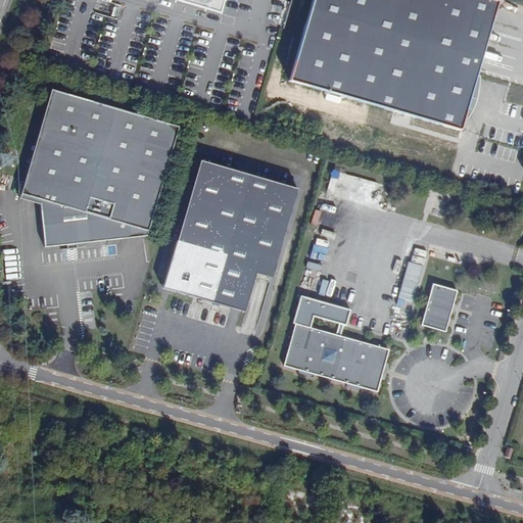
[(180,0),(222,12),(226,0),(180,0)]
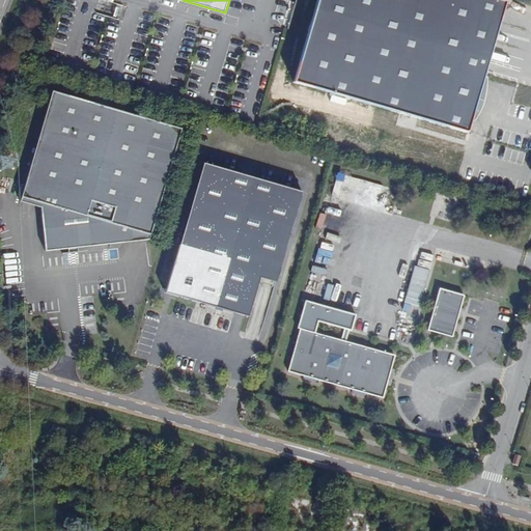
[(504,2),(497,0),(315,0),(292,82),(467,133),(504,2)]
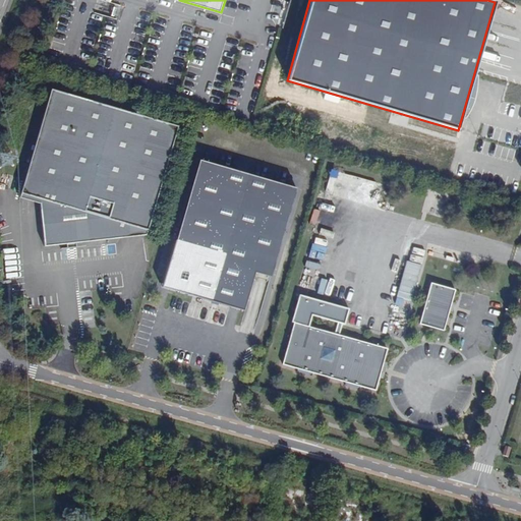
[(177,128),(50,93),(20,196),(39,201),(44,249),(67,246),(75,245),(146,238),(177,128)]
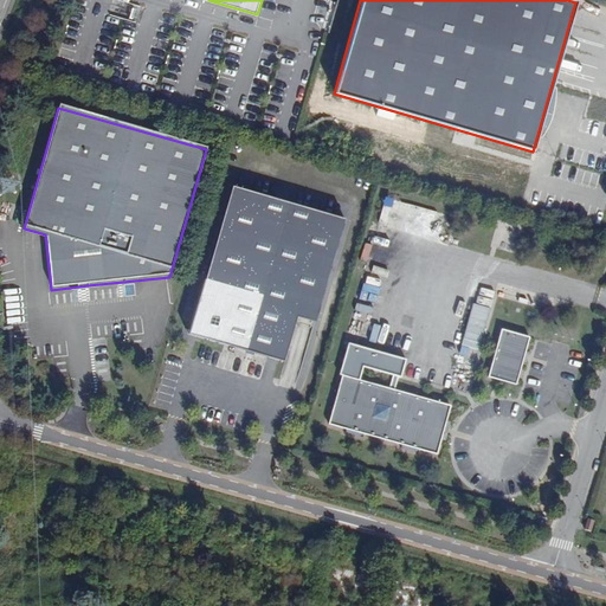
[(345,219),(231,186),(188,334),(283,361),(296,316),(315,322),(345,219)]
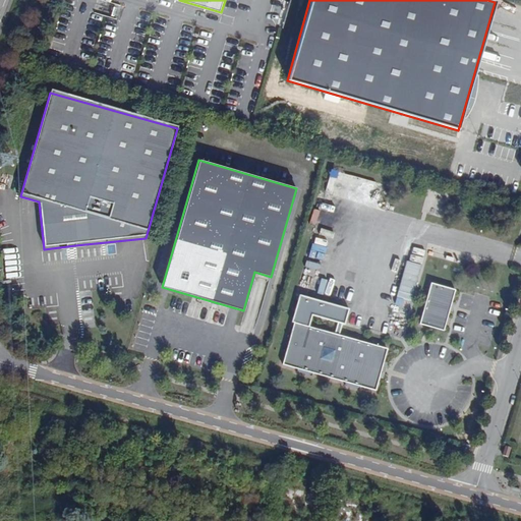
[(476,176),(486,179),(489,168),(480,166),(476,176)]
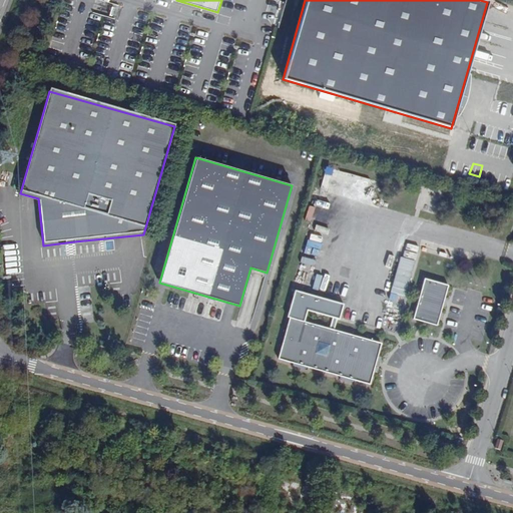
[(375,180),(327,167),(324,179),(371,193),(375,180)]
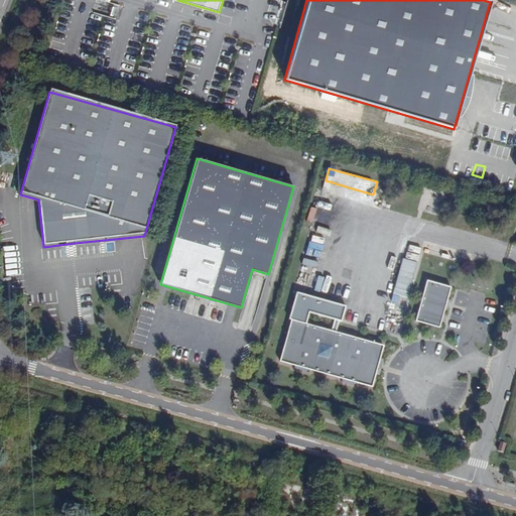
[(409,292),(418,262),(403,258),(395,288),(409,292)]
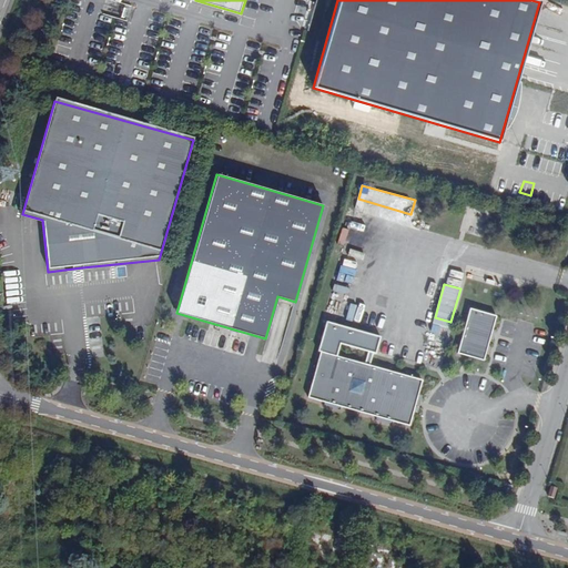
[(469,308),(457,354),(484,361),(496,316),(469,308)]
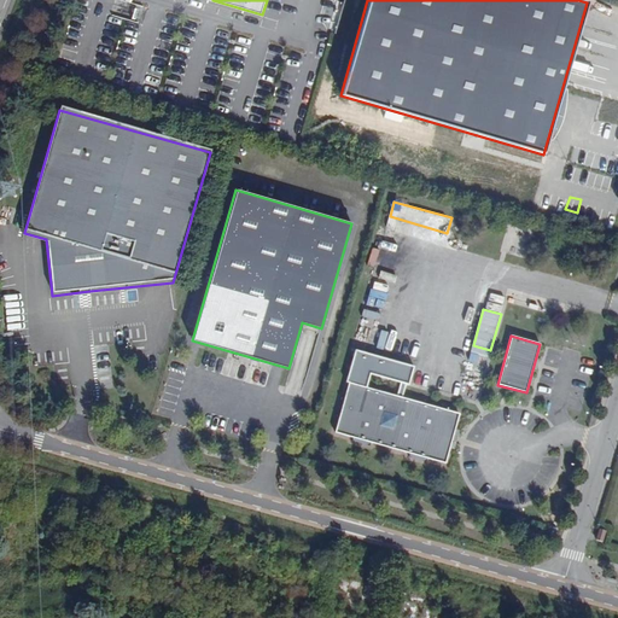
[(414,367),(357,350),(348,384),(367,390),(368,385),(372,373),(409,384),(414,367)]
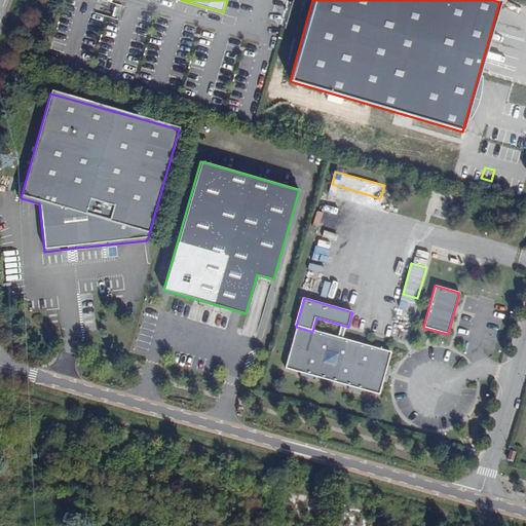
[(312,332),(296,327),(286,369),(300,373),(300,376),(314,380),(315,377),(348,386),(347,389),(363,393),(364,390),(379,395),(390,352),(375,348),(376,345),(361,341),(360,344),(327,335),(328,332),(313,328),(312,332)]
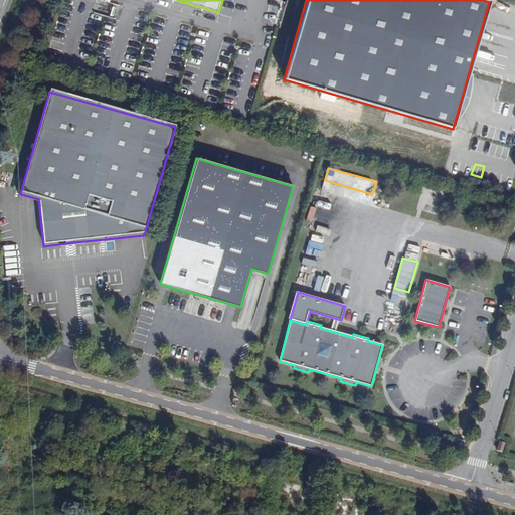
[(49,420),(58,422),(60,414),(51,412),(49,420)]
